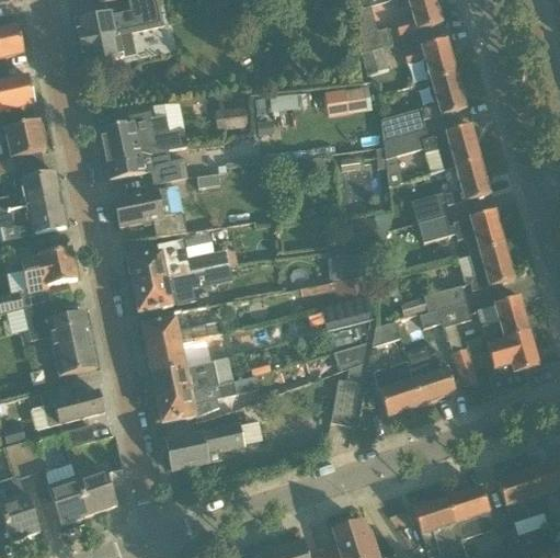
[(76,20),(76,22),(78,31),(77,31),(82,54),(84,65),(123,56),(118,35),(163,25),(158,0),(118,0),(111,1),(113,11),(76,20)]
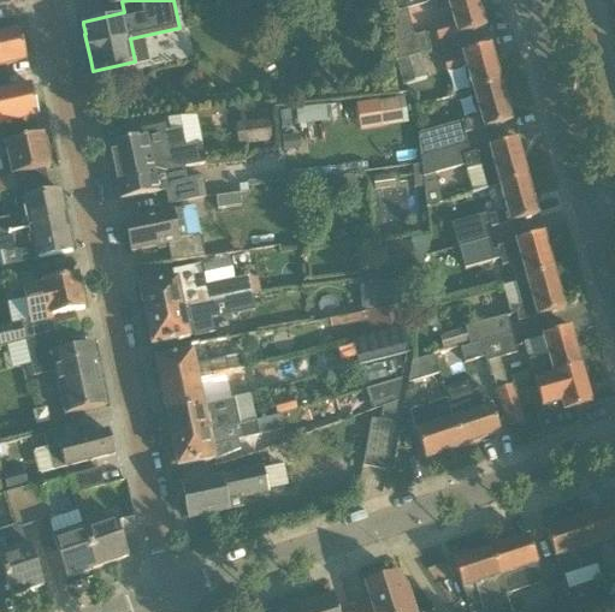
[(390,0),(391,10),(407,5),(404,0),(390,0)]
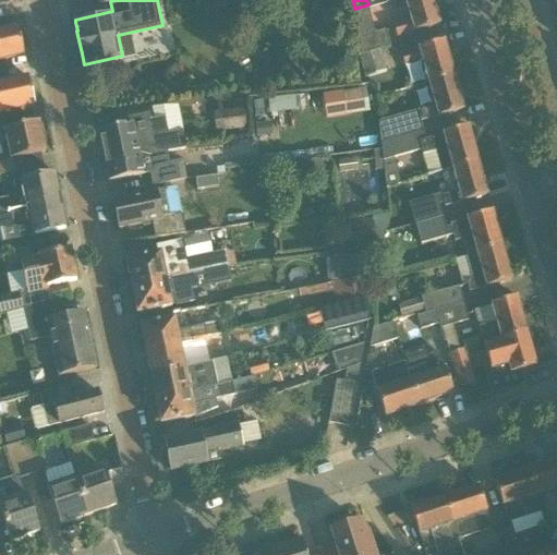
[(406,0),(411,17),(395,22),(398,34),(440,22),(434,0),(406,0)]
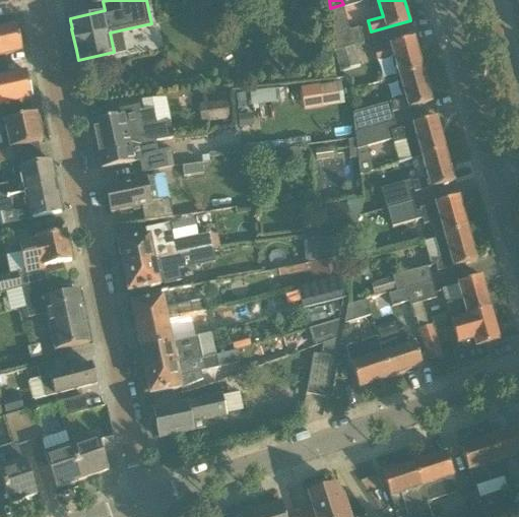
[(334,49),(334,50),(354,44),(364,41),(360,26),(349,29),(343,4),(330,8),(334,49)]
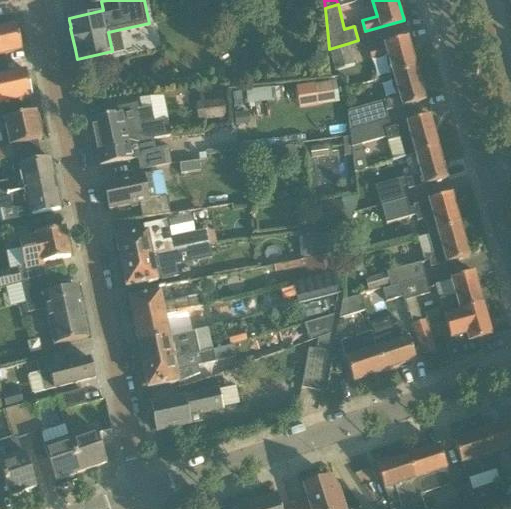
[(0,25),(0,52),(22,48),(16,22),(0,25)]
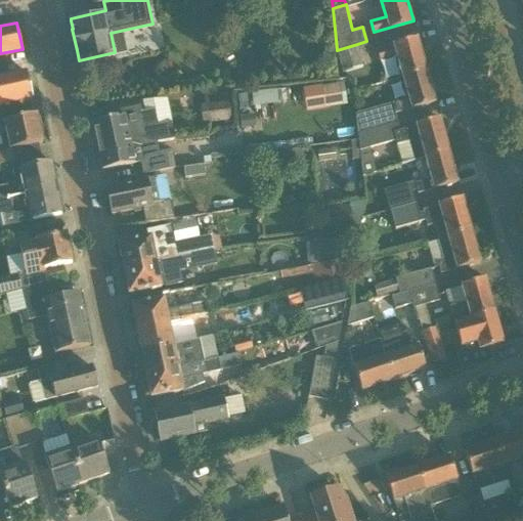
[(396,53),(402,76),(427,69),(418,36),(378,47),(381,58),(396,53)]
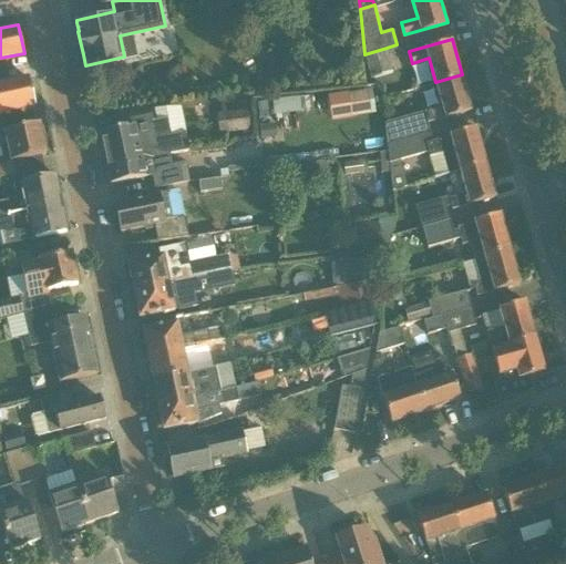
[(387,48),(364,54),(371,75),(393,69),(387,48)]
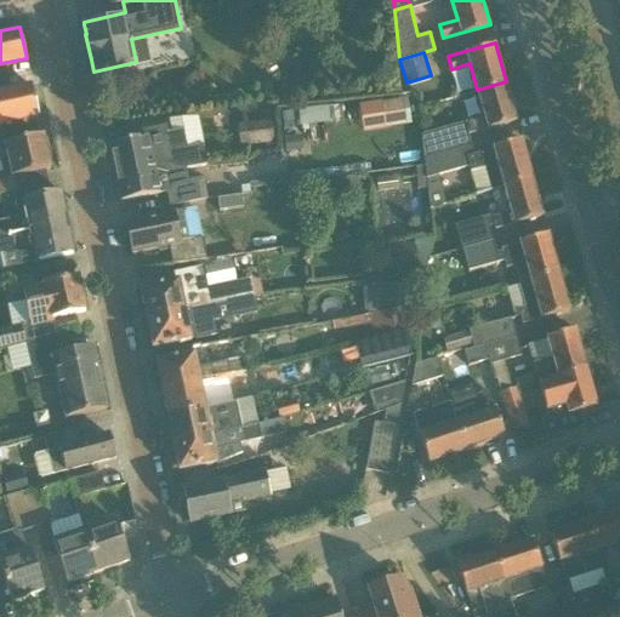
[(506,81),(477,90),(484,115),(466,120),(470,132),(517,119),(506,81)]
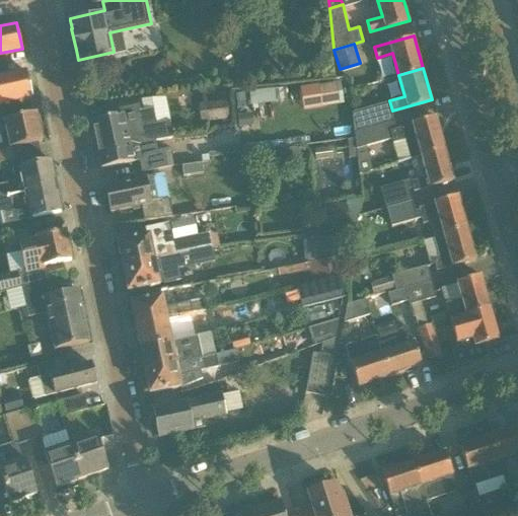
[(0,74),(0,111),(4,111),(2,102),(32,95),(27,69),(0,74)]
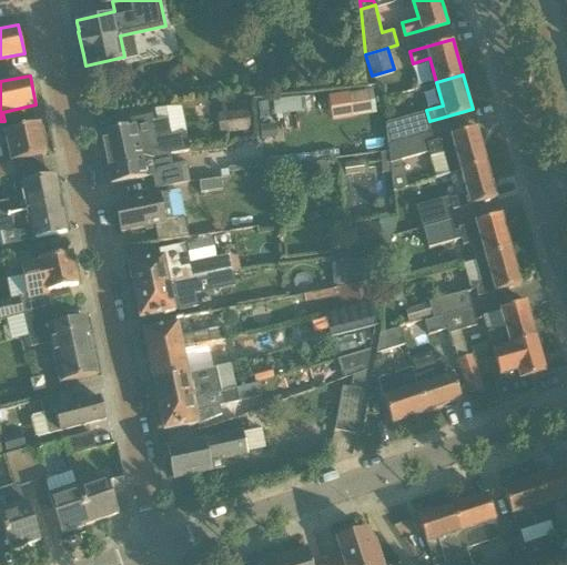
[(371,82),(330,93),(336,118),(377,107),(371,82)]
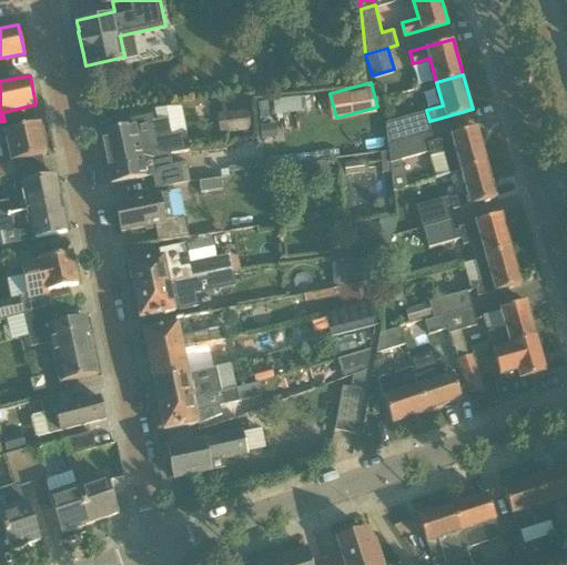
[(285,97),(273,98),(275,113),(287,111),(285,97)]
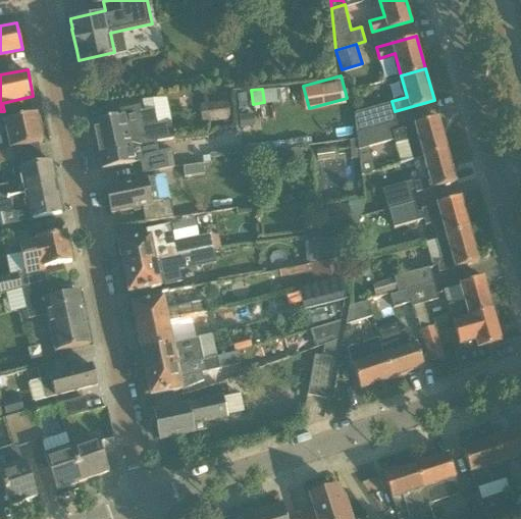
[(205,101),(207,120),(230,118),(228,98),(205,101)]
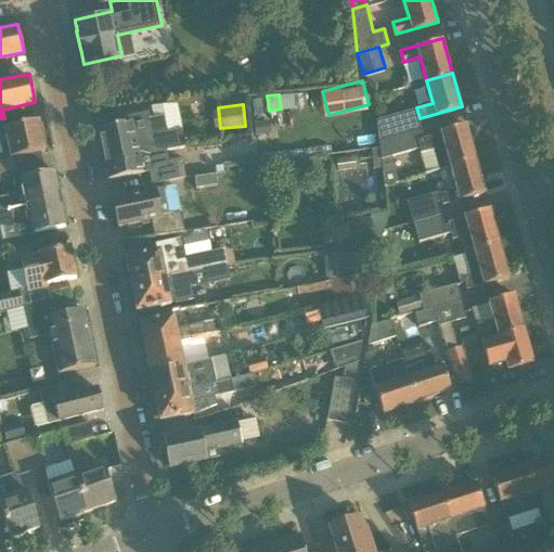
[(379,139),(411,130),(406,111),(377,118),(379,139)]
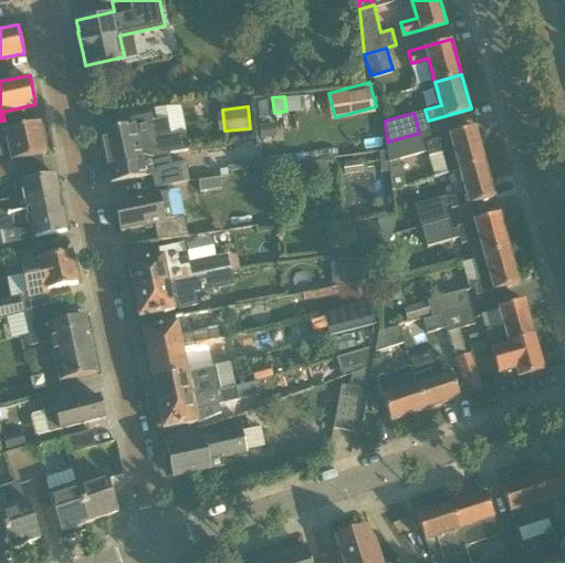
[(158,153),(170,152),(188,148),(185,131),(171,133),(168,116),(100,129),(105,153),(140,146),(137,135),(154,131),(158,153)]
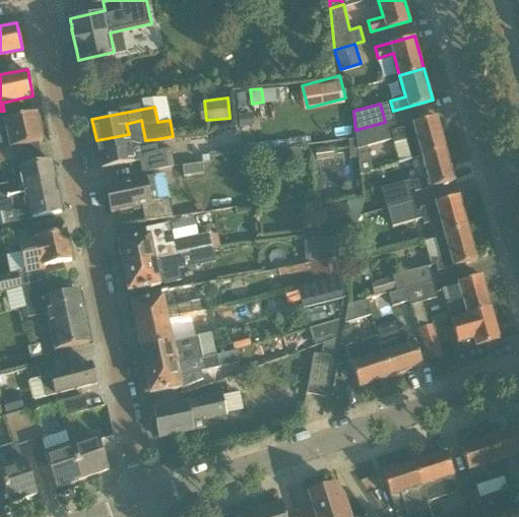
[(11,146),(43,139),(37,112),(5,119),(11,146)]
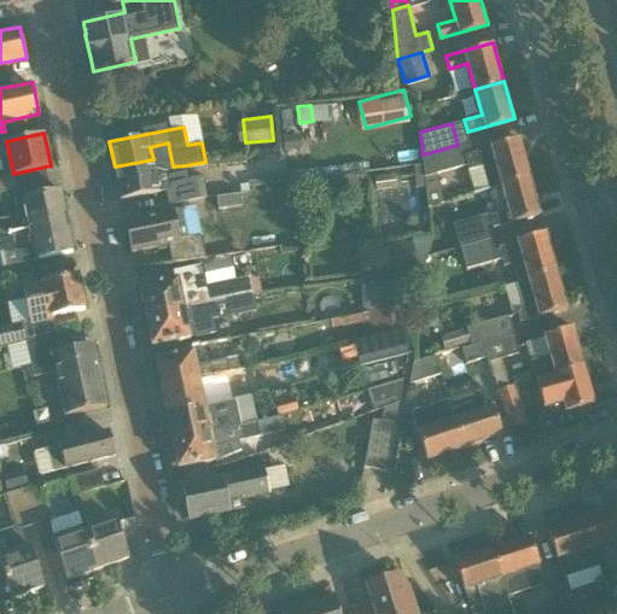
[(501,183),(501,185),(530,176),(519,138),(464,152),(475,191),(501,183)]
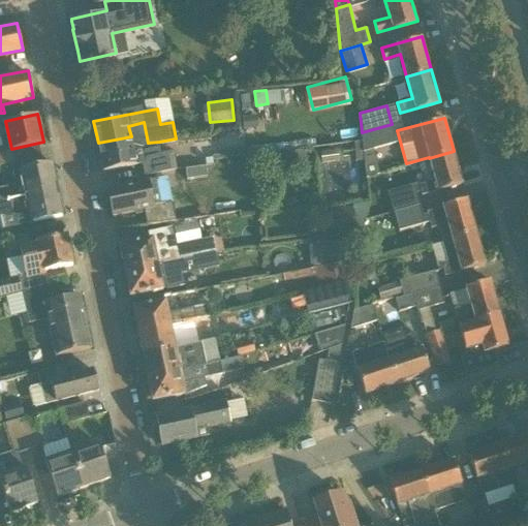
[(177,167),(173,149),(161,151),(159,142),(148,143),(144,122),(128,126),(131,136),(98,143),(103,169),(143,162),(145,174),(177,167)]
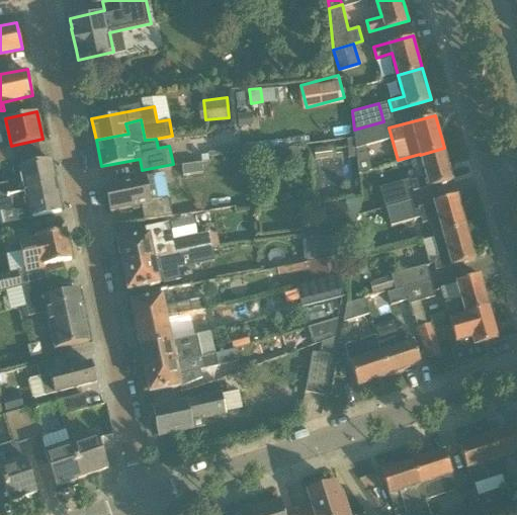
[(354,130),(355,136),(356,155),(358,172),(372,168),(366,144),(388,138),(383,121),(354,130)]
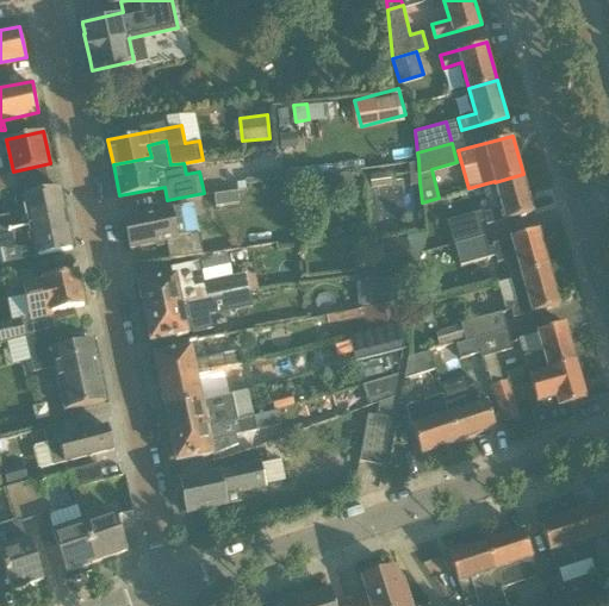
[(329,192),(355,188),(353,169),(327,173),(329,192)]
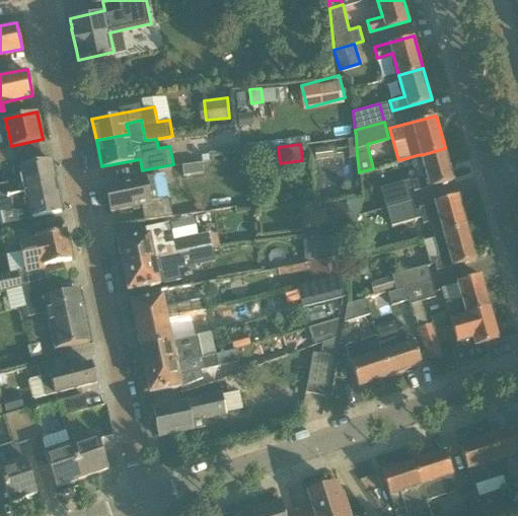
[(445,148),(421,155),(427,175),(412,179),(412,180),(414,188),(415,191),(454,179),(445,148)]
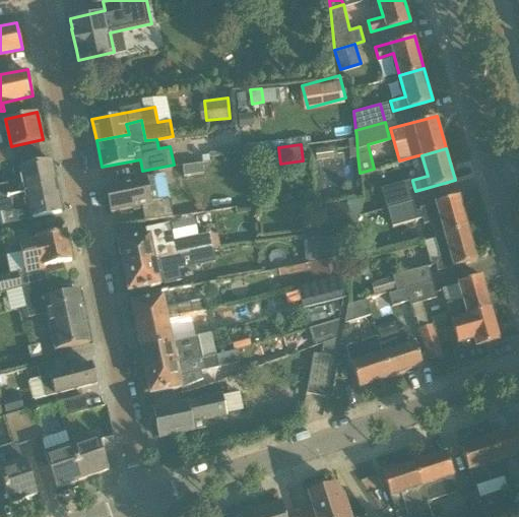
[(0,195),(56,184),(51,159),(43,162),(41,151),(11,157),(15,179),(0,182),(0,195)]
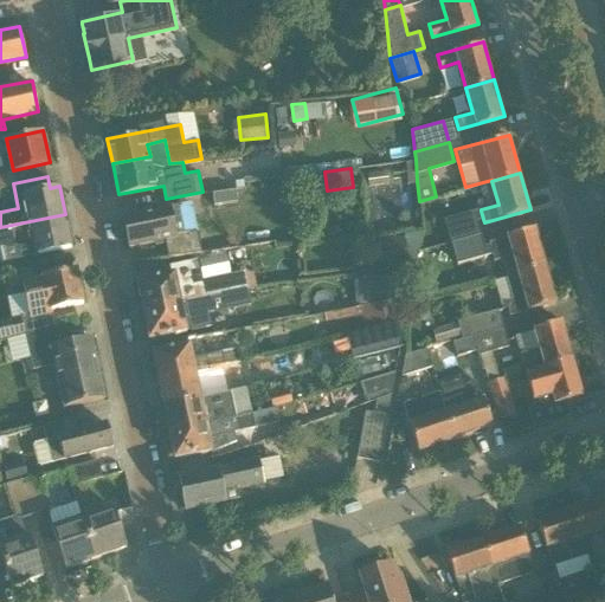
[(175,234),(169,205),(123,214),(129,245),(166,238),(169,254),(203,251),(198,230),(175,234)]
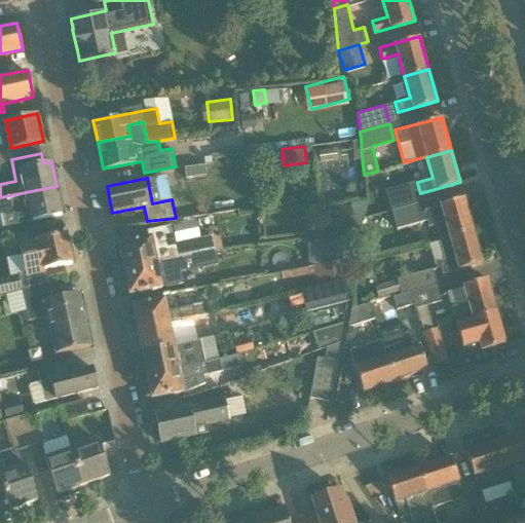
[(387,191),(391,209),(417,201),(415,192),(419,190),(417,183),(387,191)]
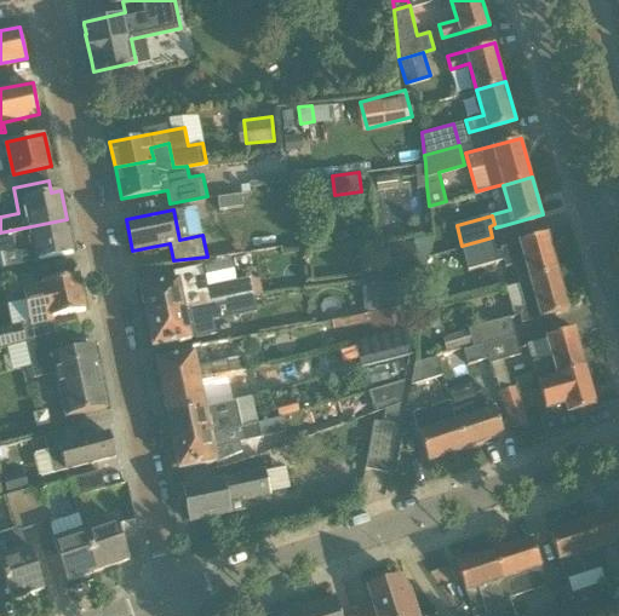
[(67,219),(0,232),(0,251),(33,245),(36,258),(74,251),(67,219)]
